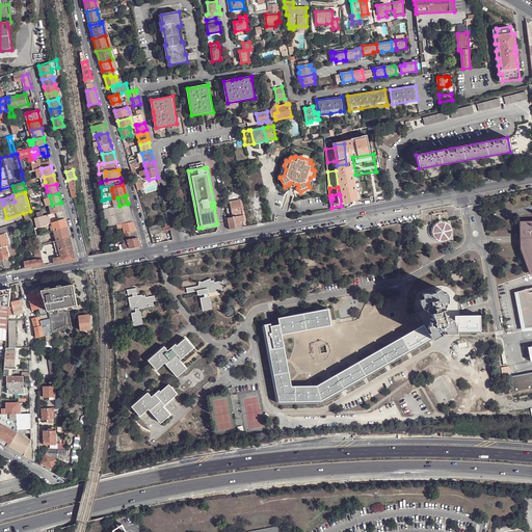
[(233,217),(239,216),(241,222),(244,222),(240,201),(230,202),(233,217)]
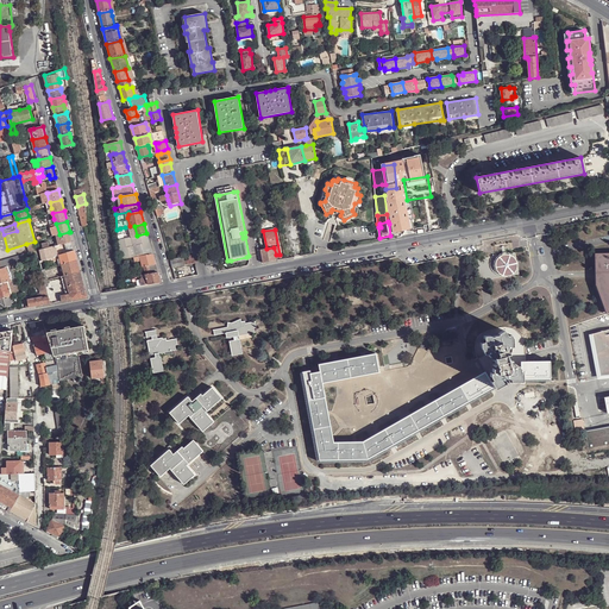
[(71,242),(69,232),(60,234),(60,236),(62,244),(71,242)]
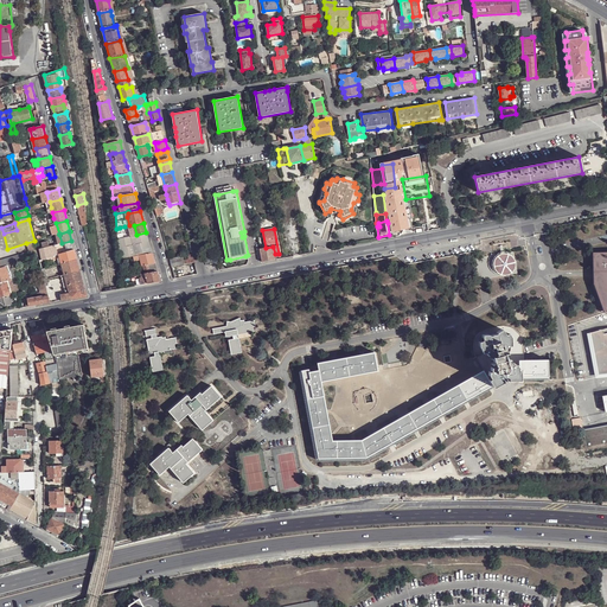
[(119,238),(121,248),(149,242),(146,232),(136,235),(131,236),(122,237),(119,238)]
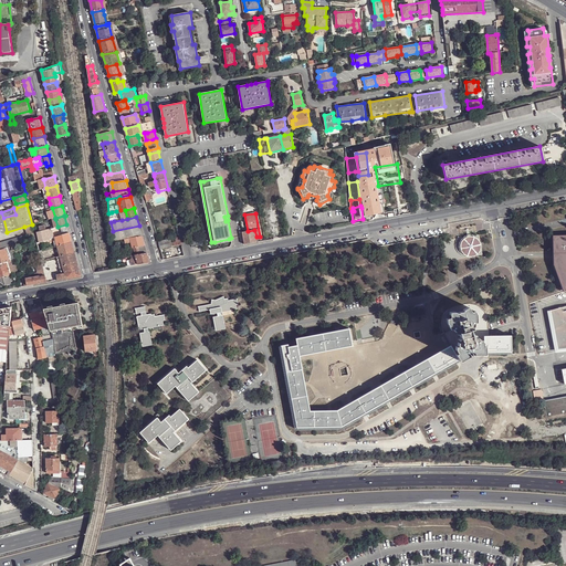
[(0,242),(0,249),(7,248),(12,247),(31,240),(35,239),(32,224),(24,227),(27,234),(0,242)]
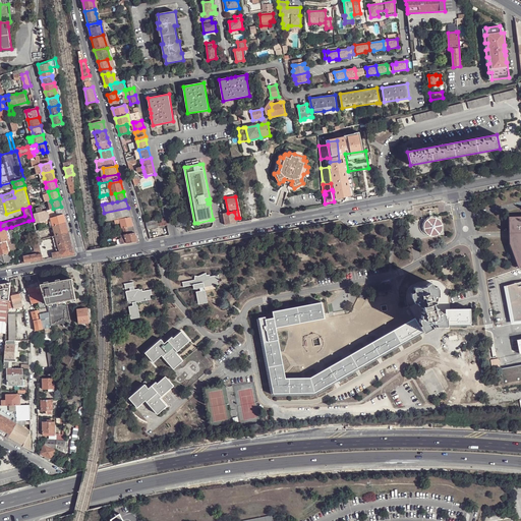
[(104,213),(105,222),(115,220),(120,220),(130,217),(128,208),(104,213)]
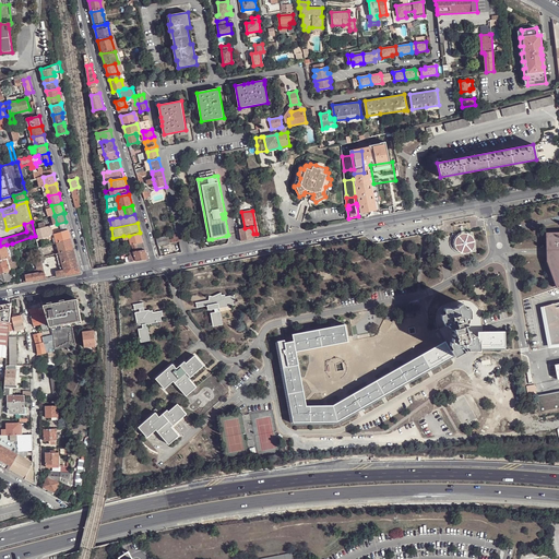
[(39,229),(37,229),(39,239),(42,239),(49,237),(49,236),(52,235),(54,235),(52,230),(50,230),(50,227),(47,228),(47,227),(46,227),(39,229)]
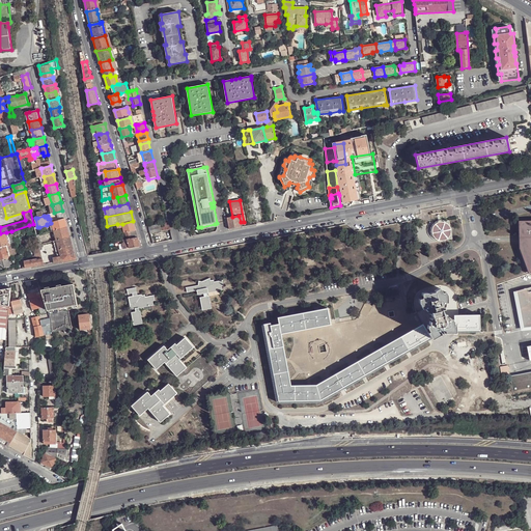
[(230,229),(242,227),(241,222),(239,216),(232,217),(227,218),(229,226),(230,229)]
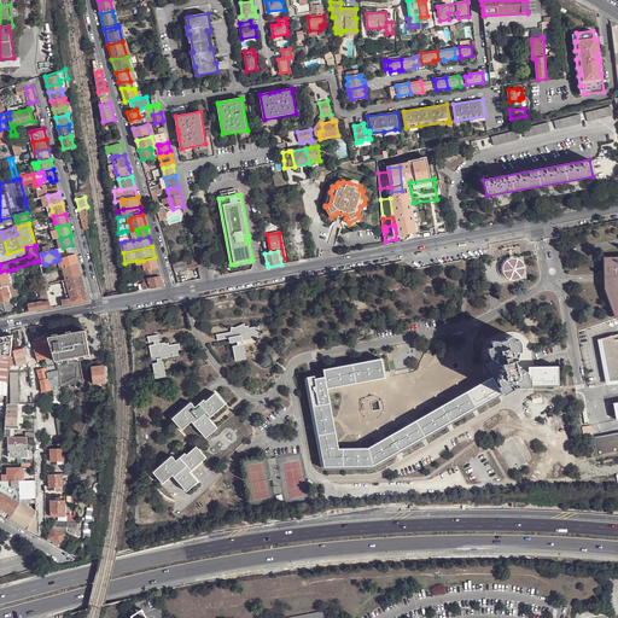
[(60,269),(63,268),(74,266),(73,264),(71,257),(71,256),(69,257),(64,258),(59,260),(58,260),(59,264),(60,269)]
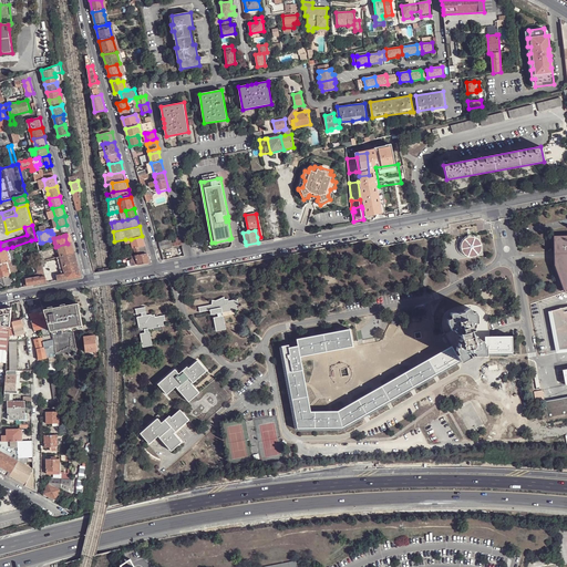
[(553,256),(554,265),(563,291),(566,290),(566,235),(553,236),(553,256)]
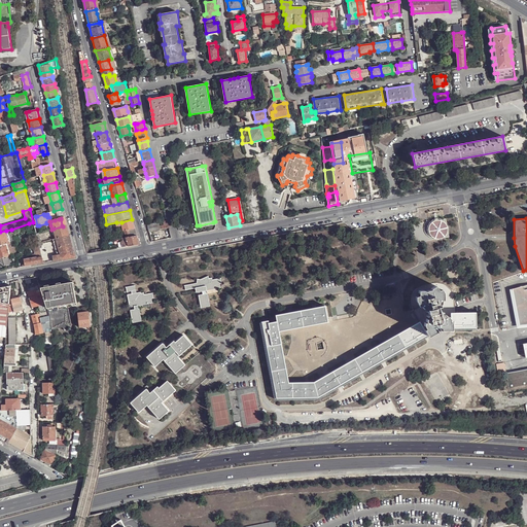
[(132,219),(121,222),(121,226),(123,231),(125,231),(129,230),(135,229),(132,219)]
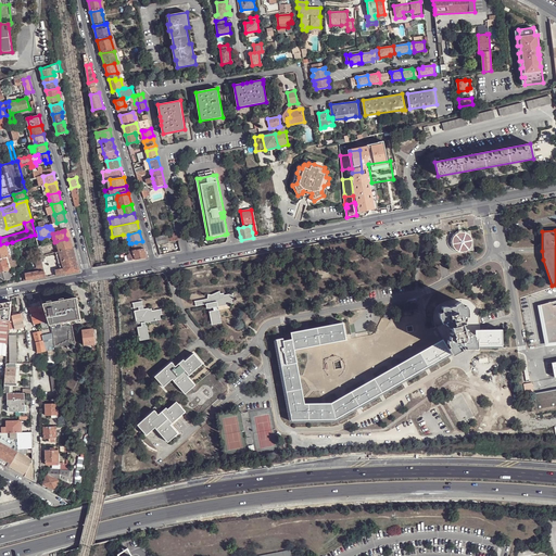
[(173,238),(168,238),(169,242),(178,240),(177,232),(172,234),(173,238)]
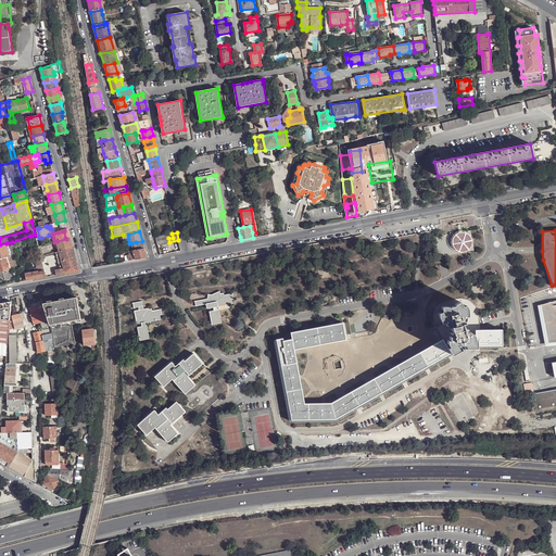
[(453,248),(455,250),(457,252),(462,252),(465,252),(467,250),(469,248),(470,244),(470,241),(469,238),(467,235),(465,234),(462,232),(458,232),(456,235),(453,237),(452,239),(452,242),(452,245),(453,248)]
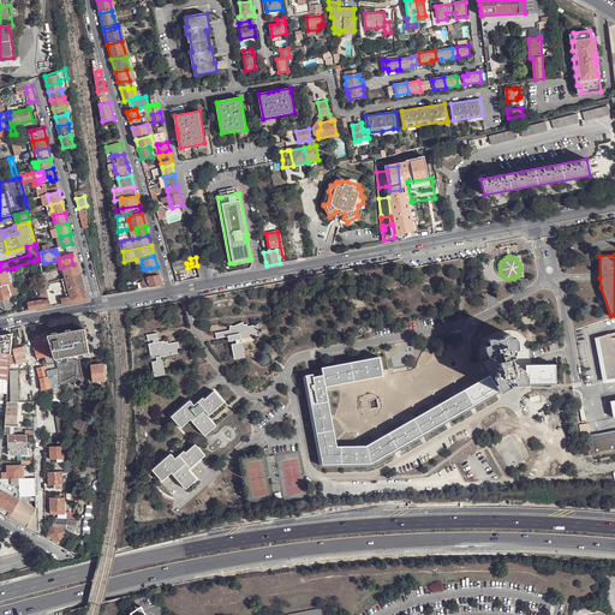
[(15,272),(35,264),(34,261),(13,268),(15,272)]
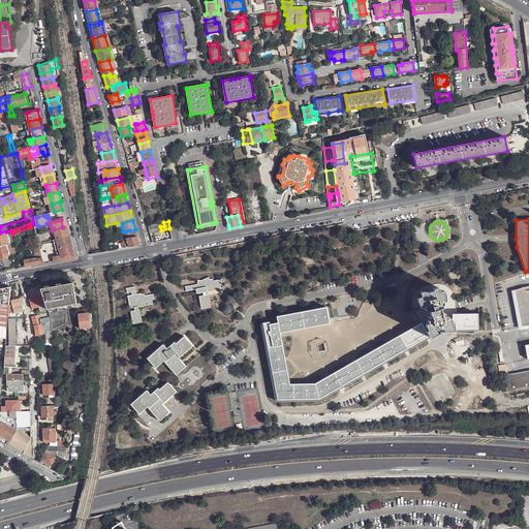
[(156,224),(148,225),(150,232),(157,231),(156,224)]
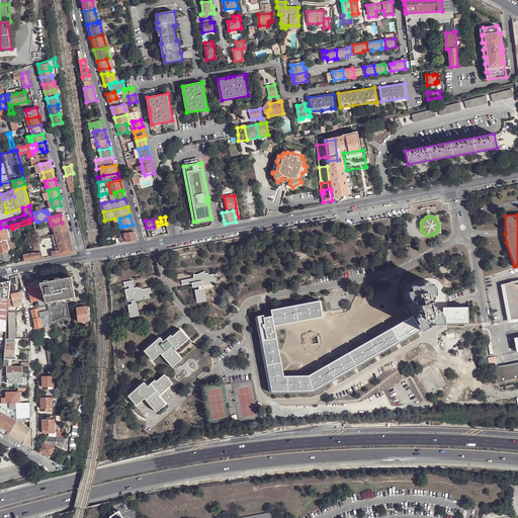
[(53,225),(56,235),(68,231),(65,222),(62,223),(53,225)]
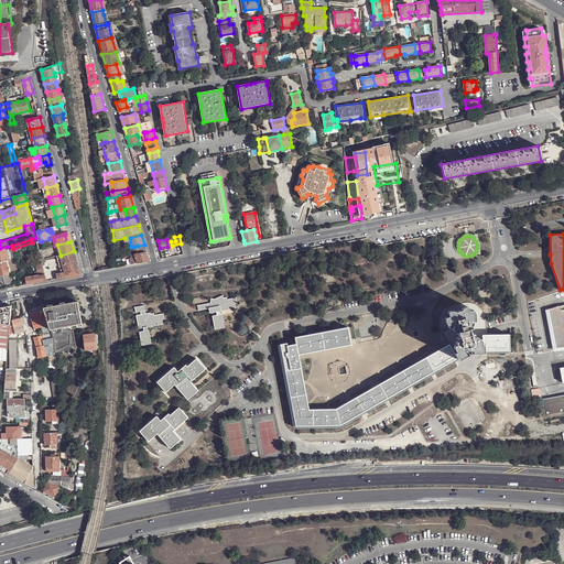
[(0,262),(7,261),(10,260),(11,260),(7,247),(0,248),(0,262)]
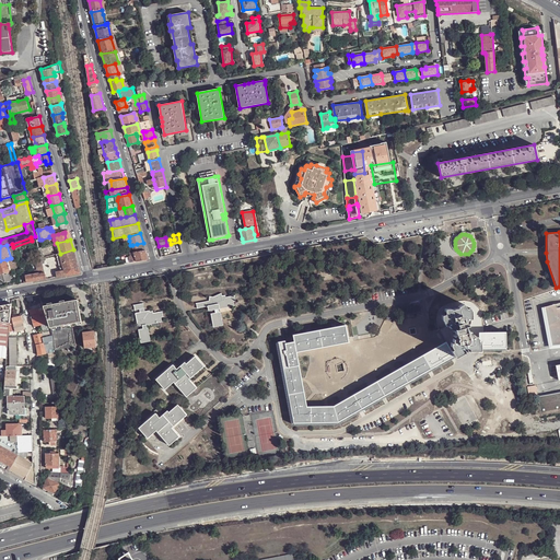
[(73,249),(60,254),(65,270),(66,276),(80,273),(73,249)]
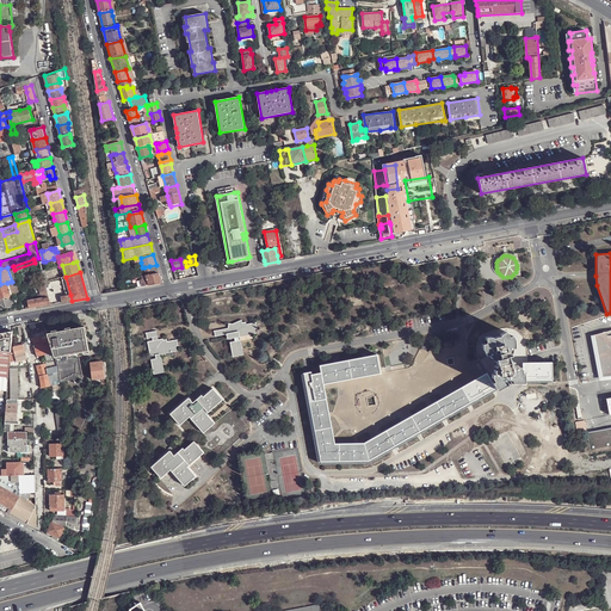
[(161,283),(159,273),(152,275),(146,276),(147,279),(149,285),(161,283)]
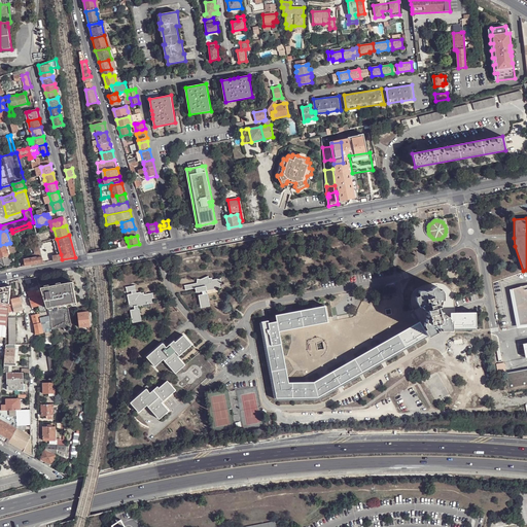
[(0,245),(0,258),(8,256),(9,255),(6,244),(0,245)]
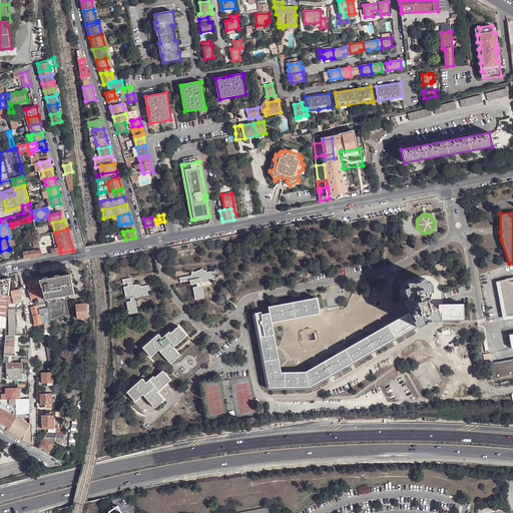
[(25,260),(42,255),(38,239),(35,240),(33,241),(34,247),(35,250),(31,251),(24,252),(24,255),(25,260)]
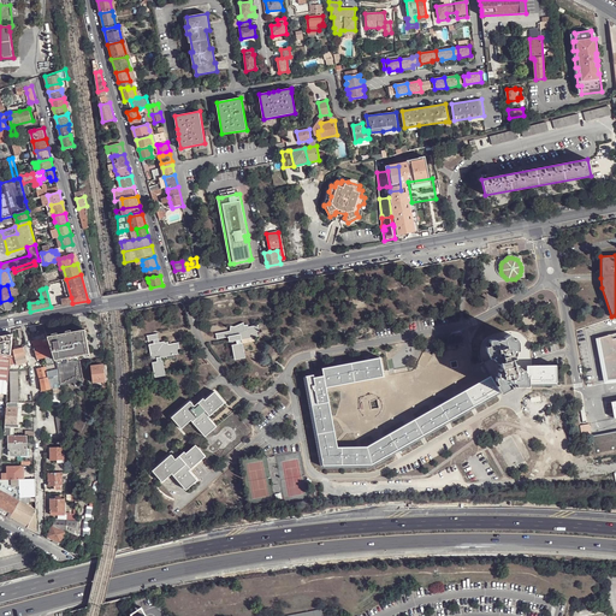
[(10,300),(0,302),(0,307),(6,311),(12,309),(10,300)]
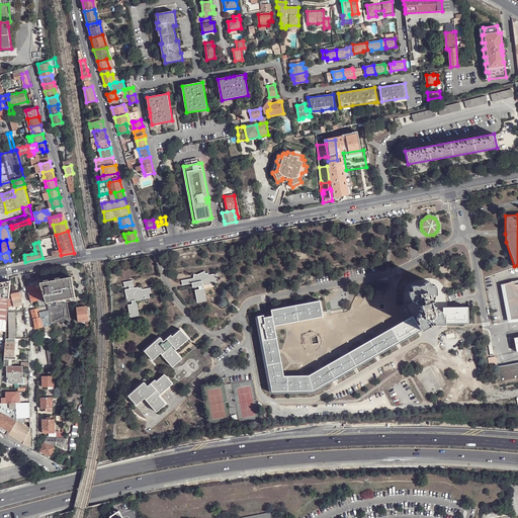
[(181,281),(182,285),(191,283),(191,284),(192,284),(193,287),(199,286),(199,289),(195,290),(196,299),(204,298),(203,289),(202,289),(202,286),(217,283),(216,279),(218,278),(218,274),(208,275),(208,273),(205,274),(204,271),(197,275),(194,274),(193,278),(181,281)]
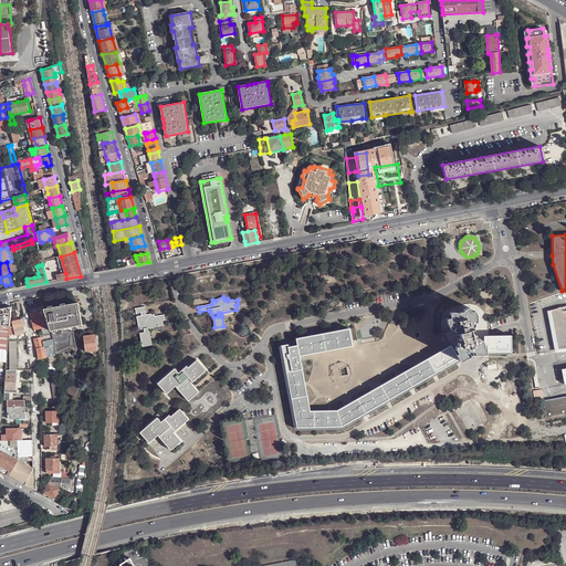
[(49,326),(50,331),(73,326),(83,325),(79,303),(43,310),(44,311),(44,313),(45,314),(46,320),(49,326)]
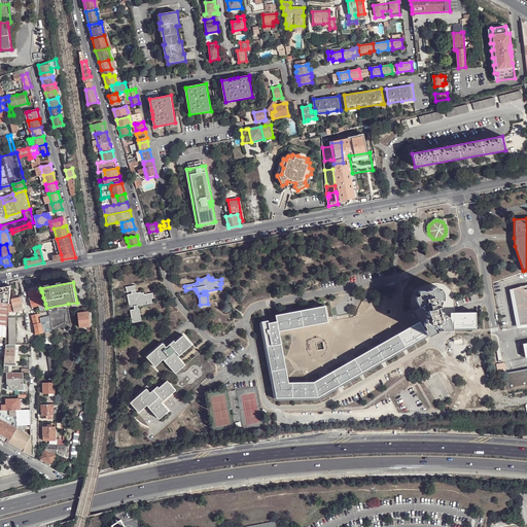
[(526,288),(523,289),(523,285),(508,289),(516,328),(526,326),(526,288)]
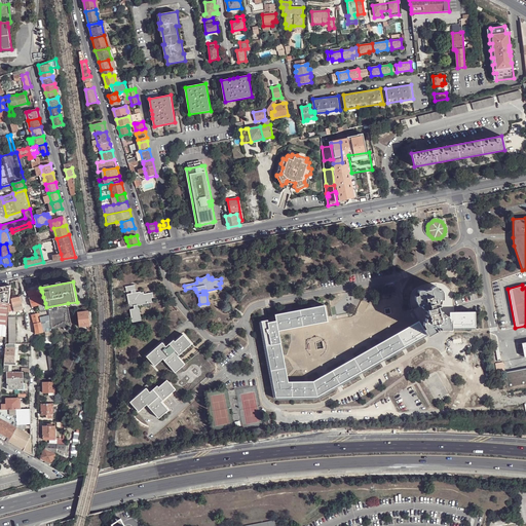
[(11,286),(0,287),(0,302),(4,302),(9,303),(11,286)]
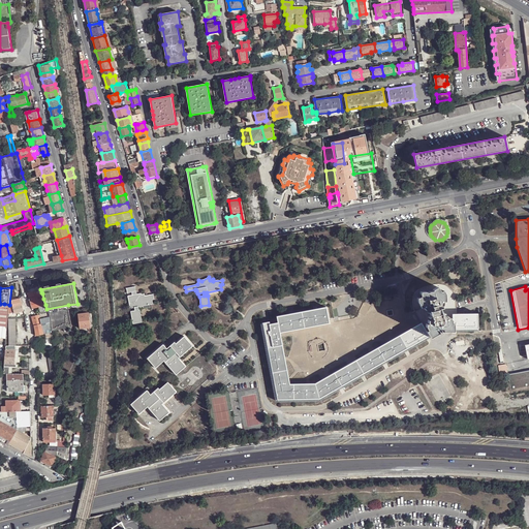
[(131,312),(133,324),(142,322),(139,310),(138,310),(138,307),(153,304),(152,300),(154,300),(153,294),(145,297),(145,294),(142,294),(141,293),(136,294),(136,291),(135,291),(135,287),(127,288),(127,292),(132,292),(133,296),(128,297),(130,309),(134,308),(135,311),(131,312)]
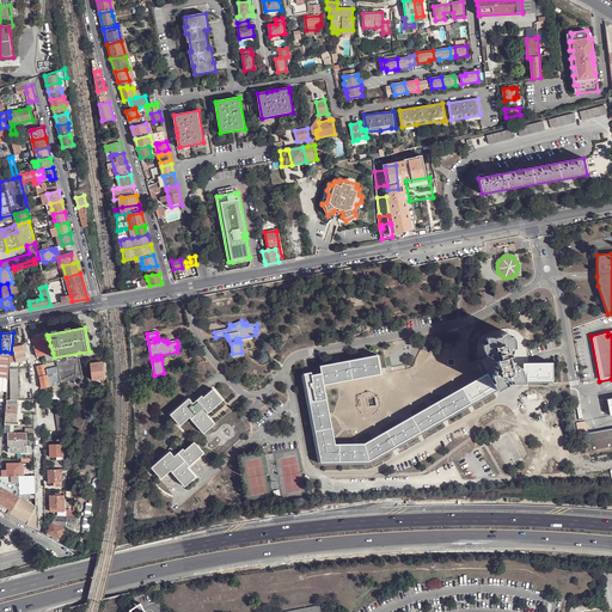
[(490,383),(495,389),(508,381),(522,380),(522,374),(520,374),(520,369),(518,367),(516,368),(512,361),(508,362),(507,356),(509,355),(509,353),(510,353),(510,348),(514,348),(513,340),(510,336),(507,337),(505,332),(499,335),(500,336),(491,338),(491,337),(484,337),(484,343),(482,344),(482,349),(487,356),(488,355),(490,359),(491,357),(493,360),(495,360),(496,366),(494,366),(493,374),(490,374),(490,378),(493,381),(490,383)]
